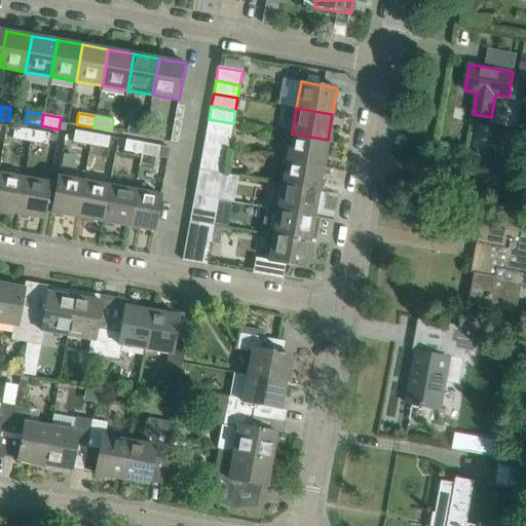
[(230,136),(233,123),(209,119),(207,132),(230,136)]
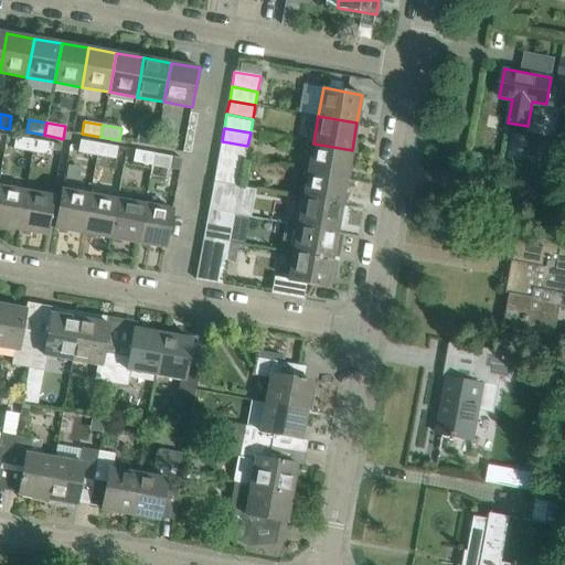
[(155,147),(158,135),(139,131),(137,144),(155,147)]
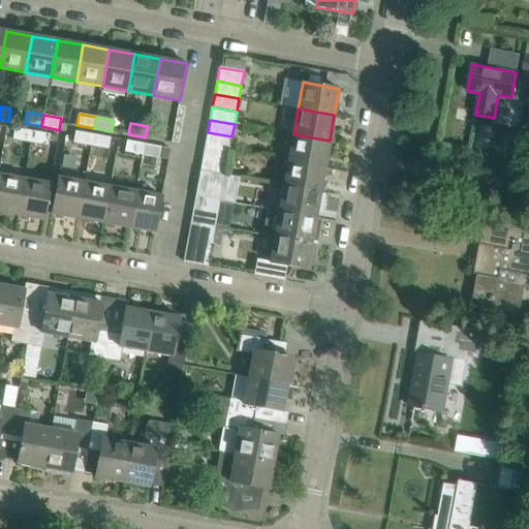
[(163,141),(165,129),(148,126),(145,137),(163,141)]
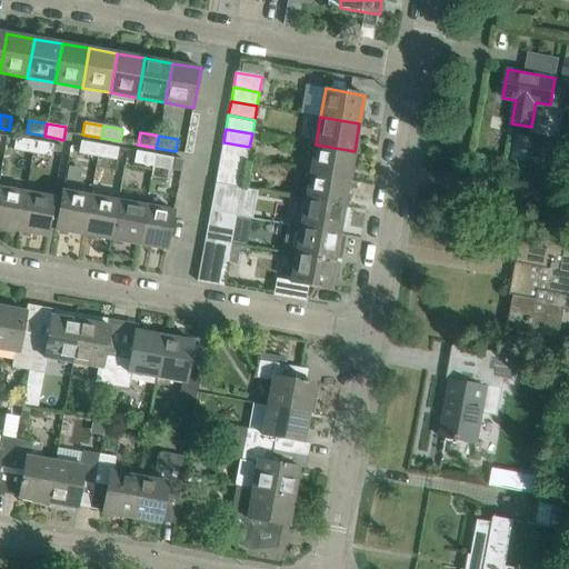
[(32,153),(35,141),(16,138),(13,150),(32,153)]
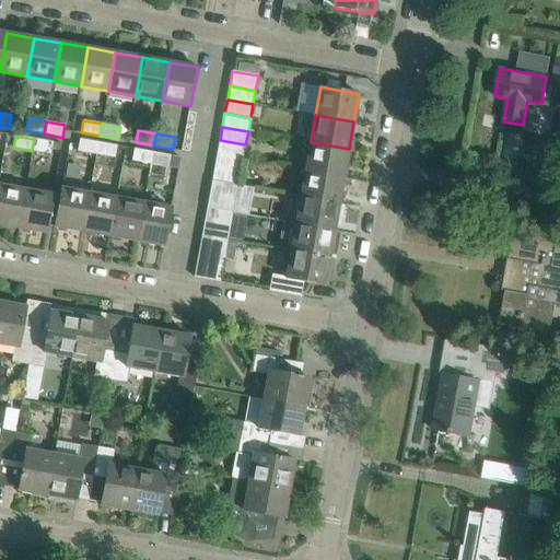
[(50,154),(53,142),(34,139),(32,151),(50,154)]
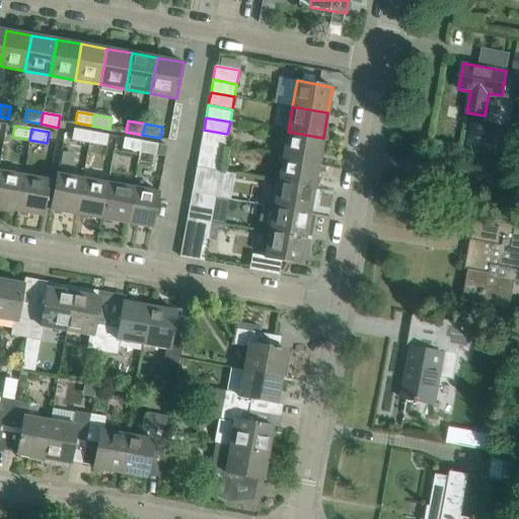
[(89,143),(91,132),(74,129),(72,140),(89,143)]
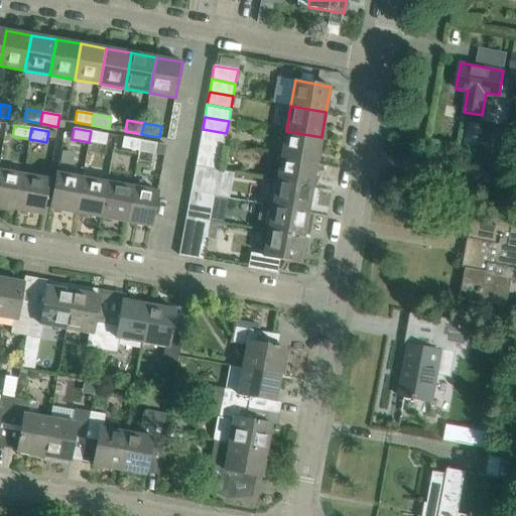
[(224,146),(226,133),(203,129),(200,141),(224,146)]
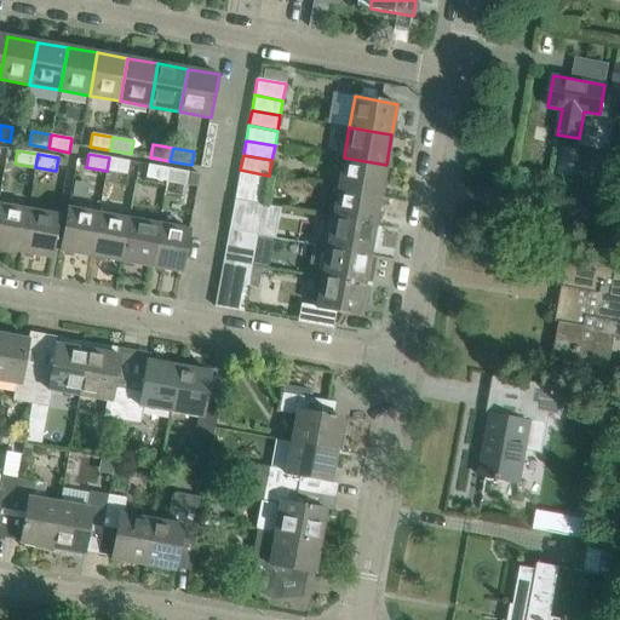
[(127,174),(130,161),(109,158),(107,171),(127,174)]
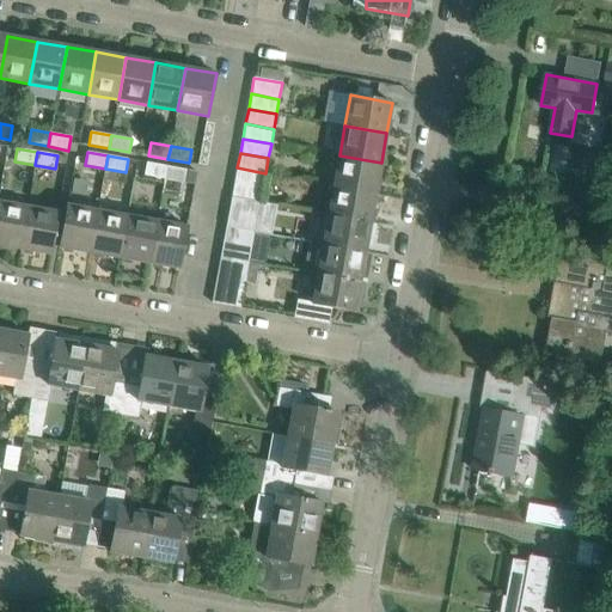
[(375,193),(381,163),(340,155),(334,185),(375,193)]
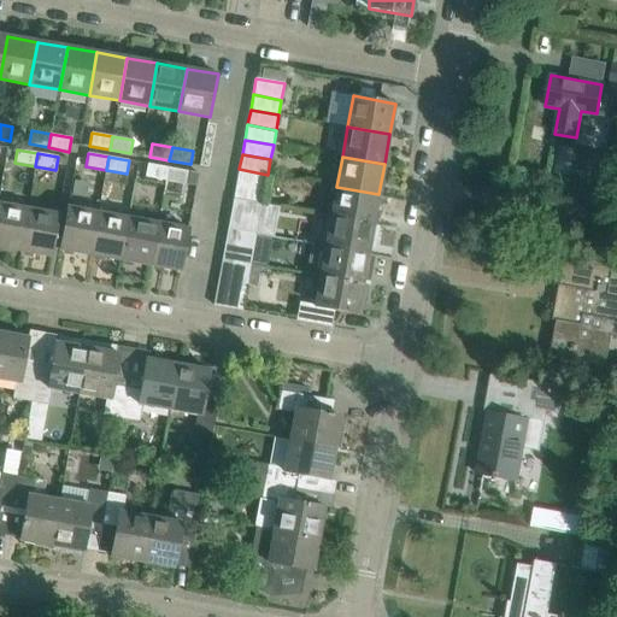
[(166,181),(169,168),(148,164),(146,177),(166,181)]
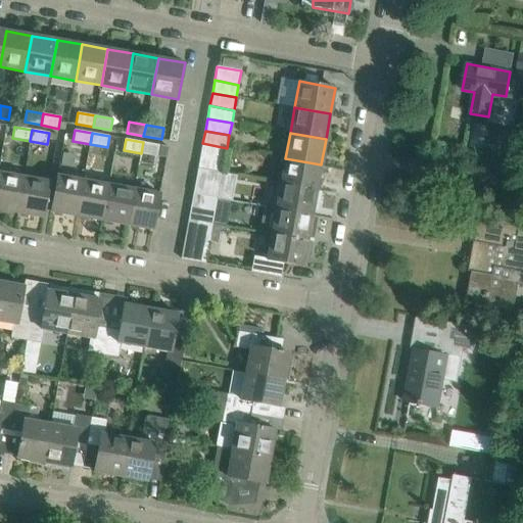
[(158,156),(160,145),(143,142),(141,153),(158,156)]
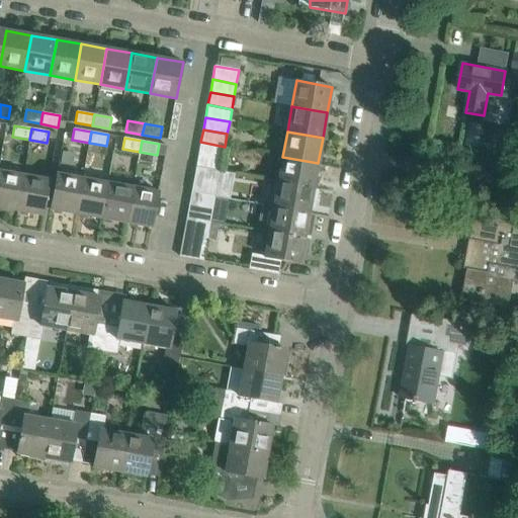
[(223,159),(225,147),(200,142),(198,155),(223,159)]
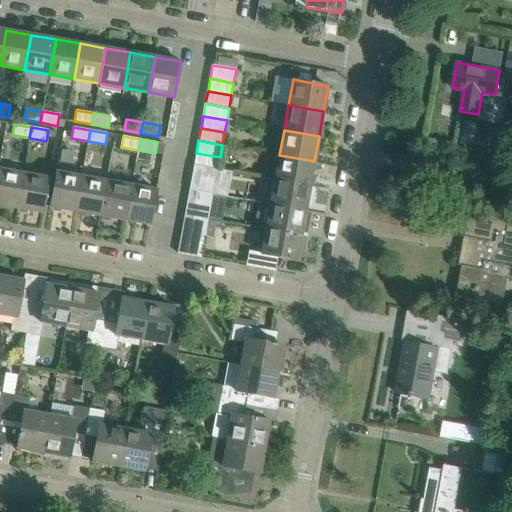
[(217,170),(220,157),(196,153),(194,165),(217,170)]
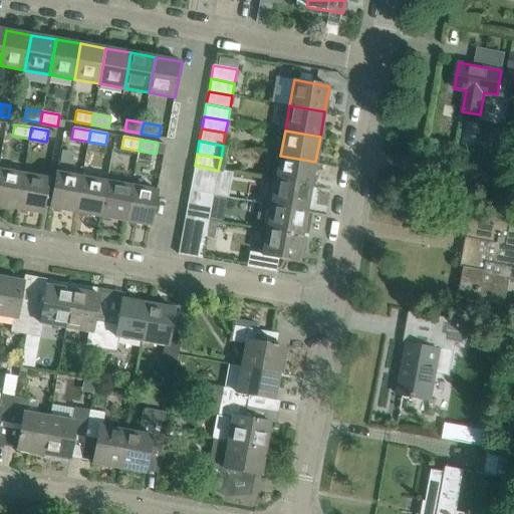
[(311,187),(315,162),(280,156),(276,180),(311,187)]
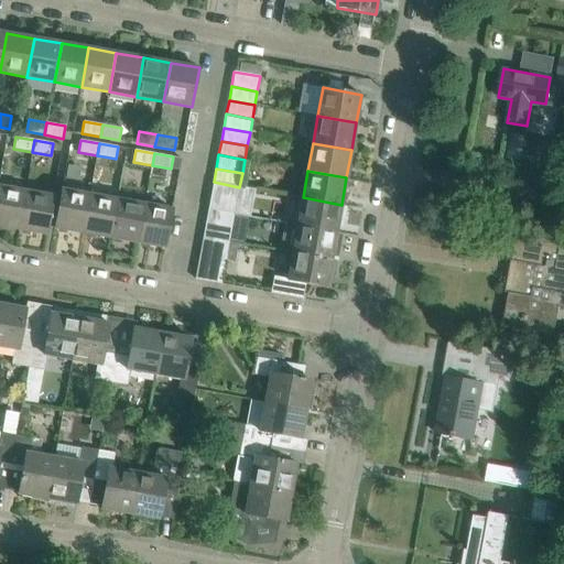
[(237,201),(239,187),(214,182),(212,196),(237,201)]
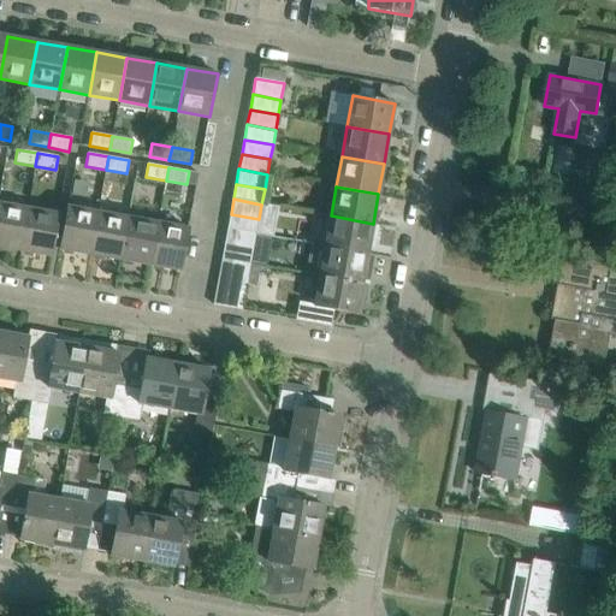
[(0,247),(21,252),(28,208),(0,203),(0,247)]
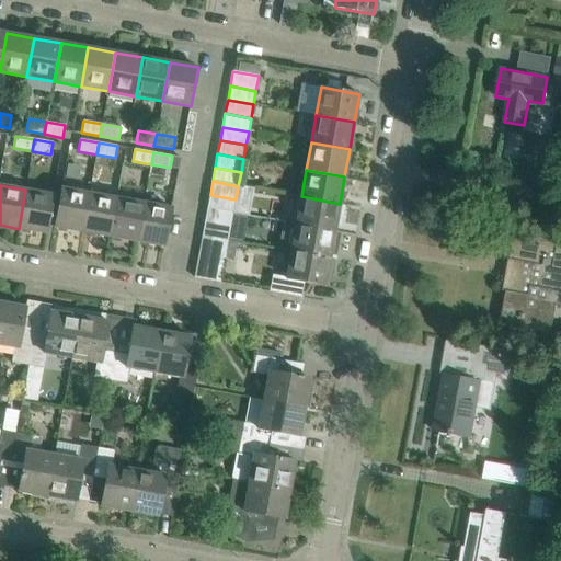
[(82,232),(89,193),(61,189),(54,227),(82,232)]
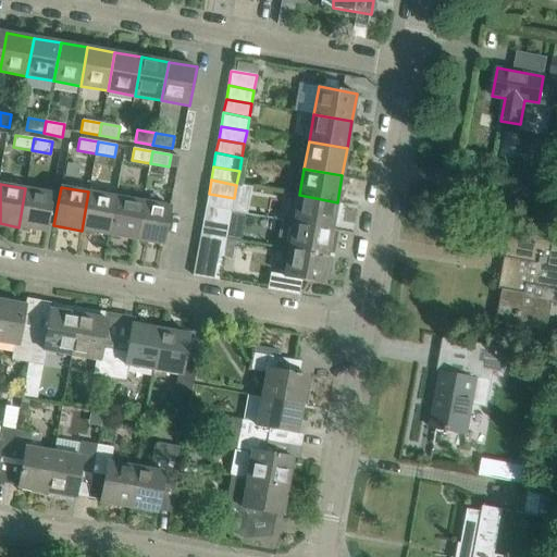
[(46,232),(53,194),(25,188),(19,227),(46,232)]
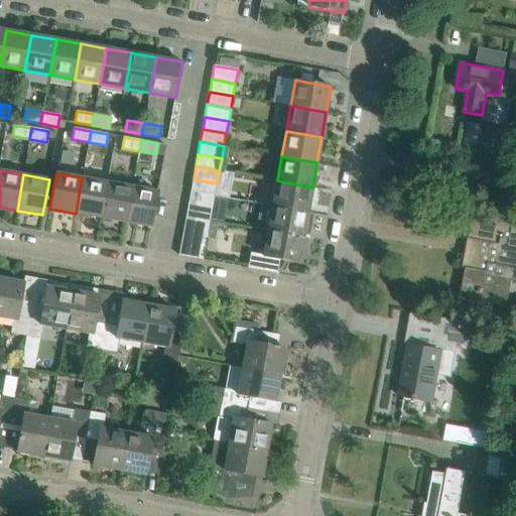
[(101,218),(107,182),(82,177),(76,214),(101,218)]
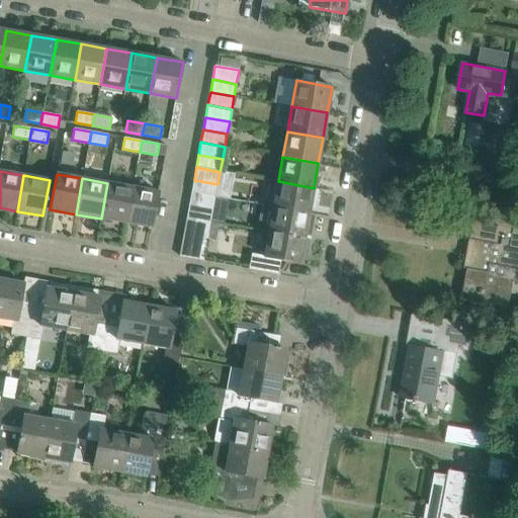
[(216,196),(218,184),(194,180),(191,192),(216,196)]
